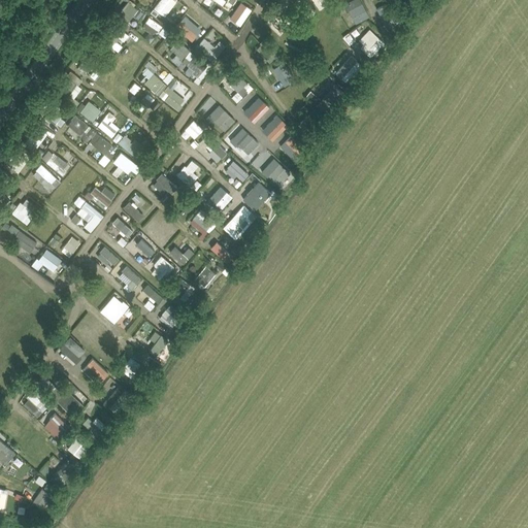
[(117,15),(127,24),(137,9),(128,1),(117,15)]
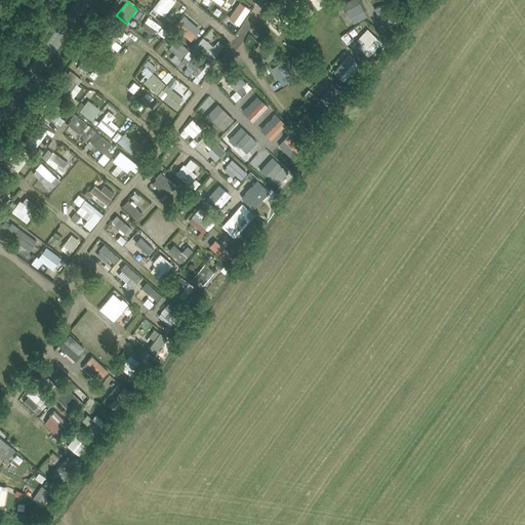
[(228,17),(238,25),(250,8),(240,1),(228,17)]
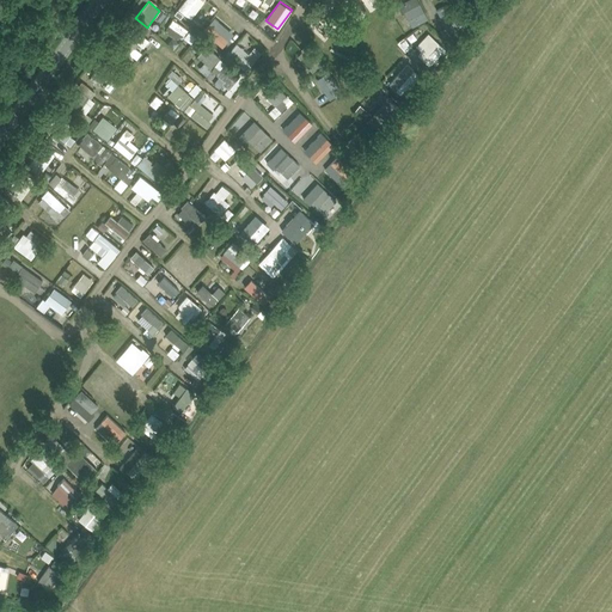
[(420,2),(404,11),(412,26),(428,18),(420,2)]
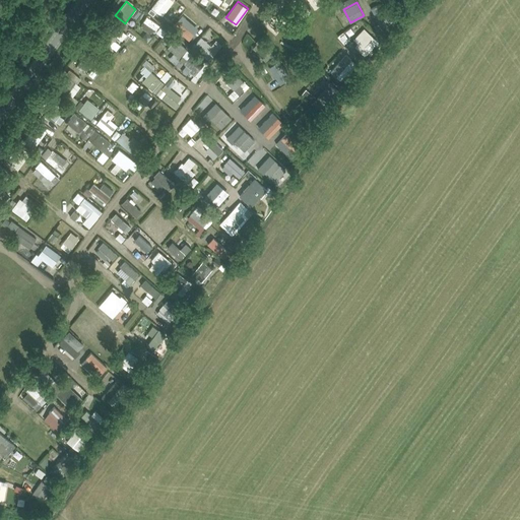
[(111,21),(116,25),(119,20),(114,16),(110,21),(111,21)]
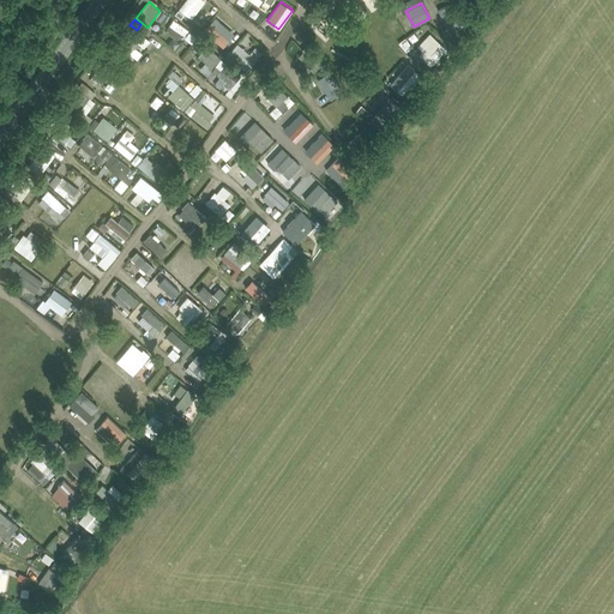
[(170,25),(168,30),(168,32),(176,40),(185,36),(188,30),(174,19),(170,25)]
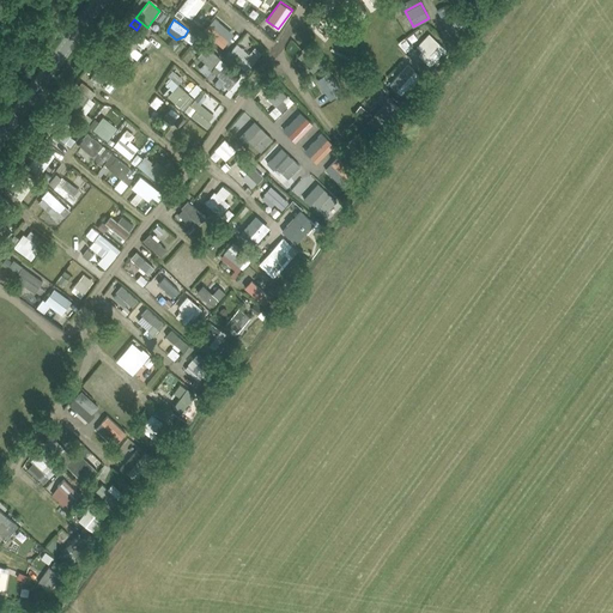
[(132,55),(129,53),(134,47),(137,49),(139,44),(138,43),(139,42),(134,37),(135,36),(129,31),(115,48),(128,59),(132,55)]
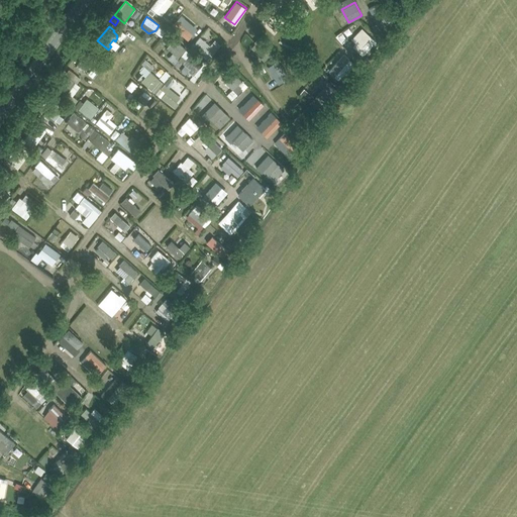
[(162,35),(165,30),(160,26),(157,31),(162,35)]
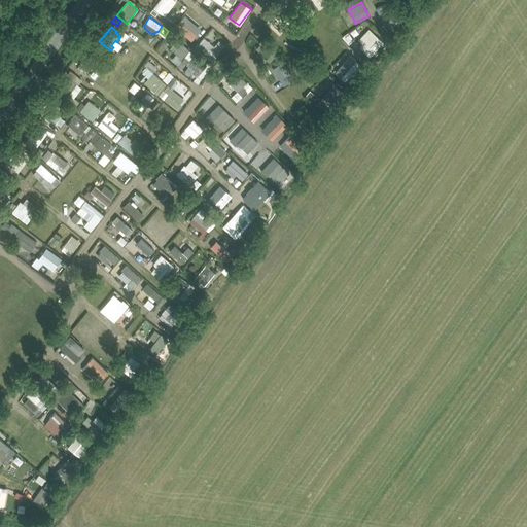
[(374,34),(369,29),(358,40),(362,43),(359,46),(371,57),(383,42),(374,33),(374,34)]
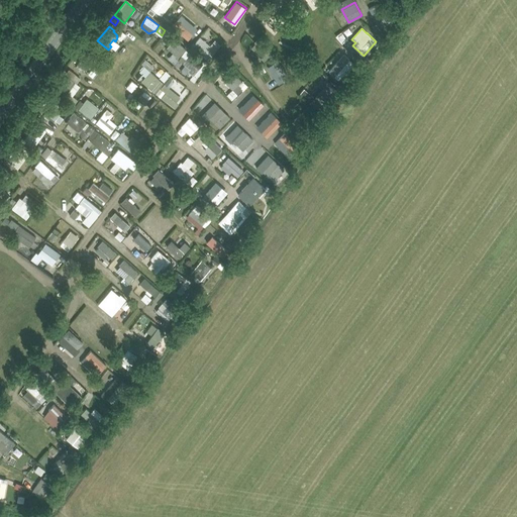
[(163,38),(168,42),(169,42),(172,39),(171,38),(173,37),(168,33),(163,38)]
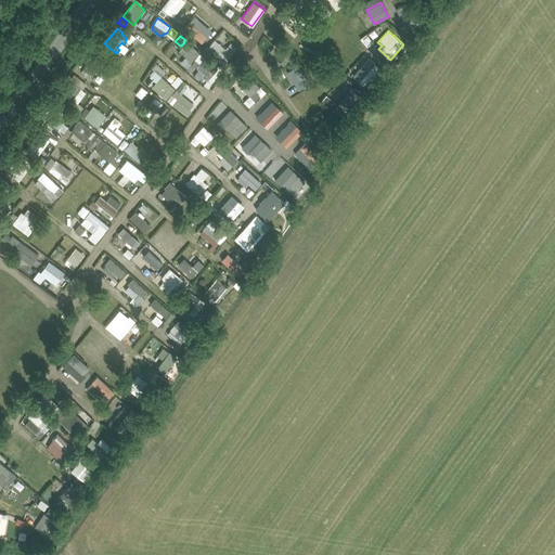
[(223,64),(232,54),(221,46),(221,44),(216,39),(206,50),(211,55),(213,54),(223,64)]
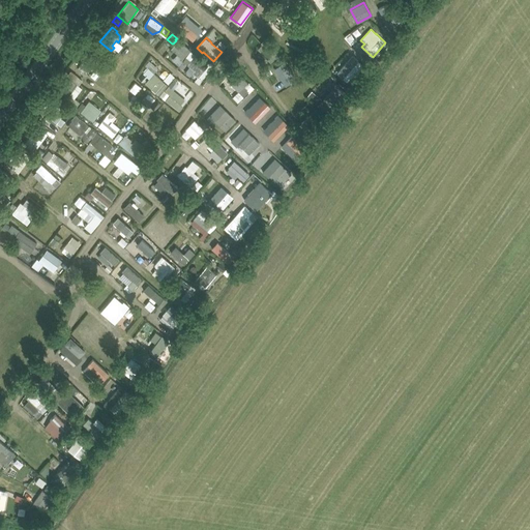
[(183,58),(190,50),(179,39),(171,49),(183,58)]
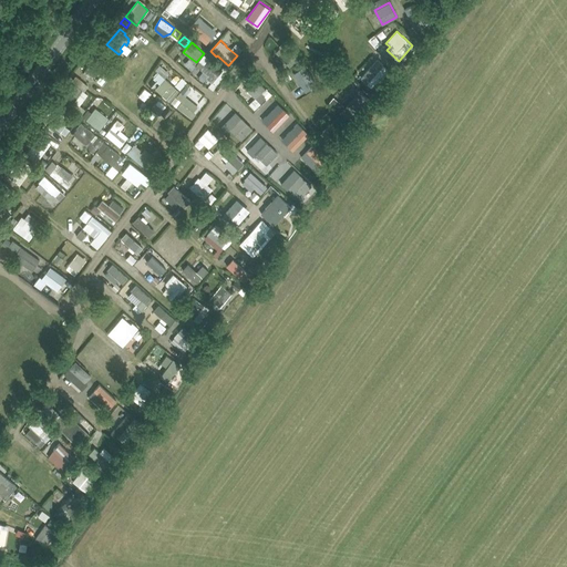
[(209,59),(200,69),(208,75),(206,79),(212,83),(223,70),(209,59)]
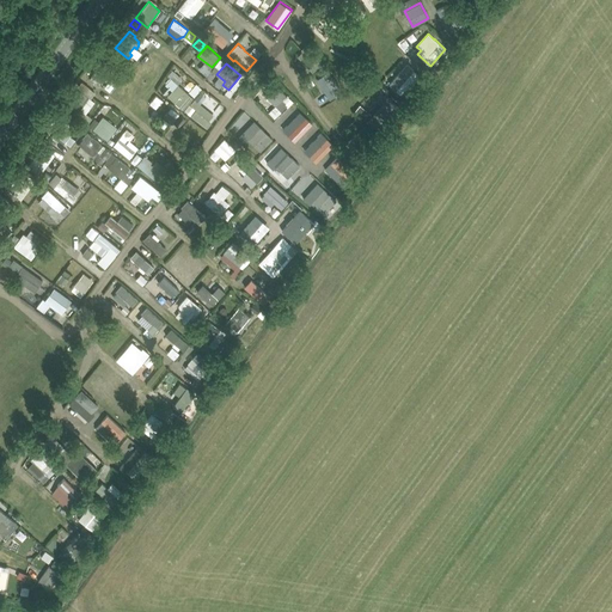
[(399,95),(418,77),(407,63),(387,83),(399,95)]
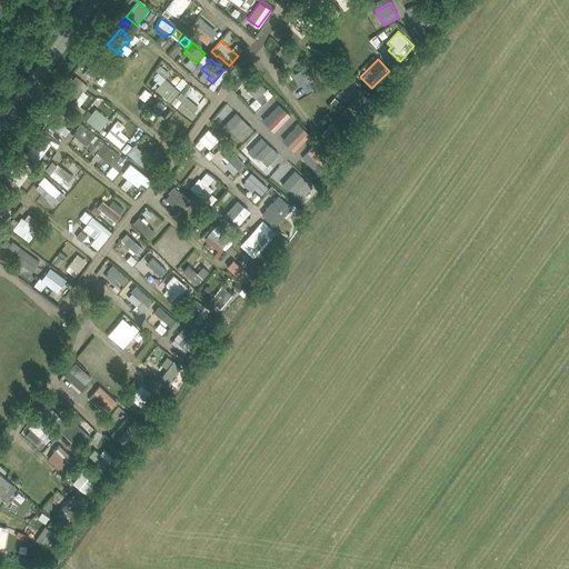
[(319,86),(306,67),(300,70),(303,76),(299,79),(307,92),(311,89),(312,90),(319,86)]
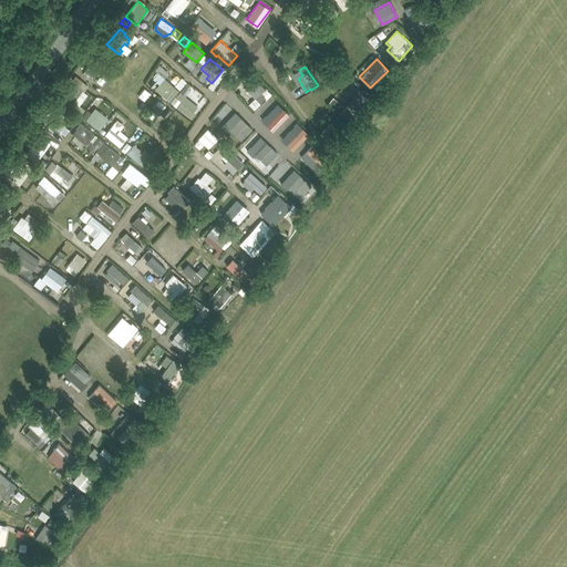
[(388,72),(392,76),(397,71),(392,66),(388,72)]
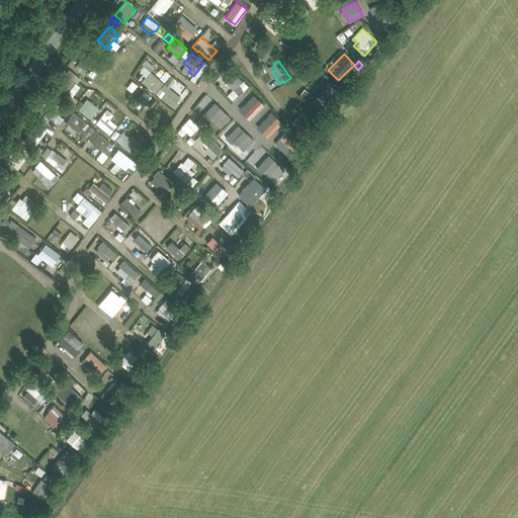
[(258,68),(262,74),(267,71),(263,65),(258,68)]
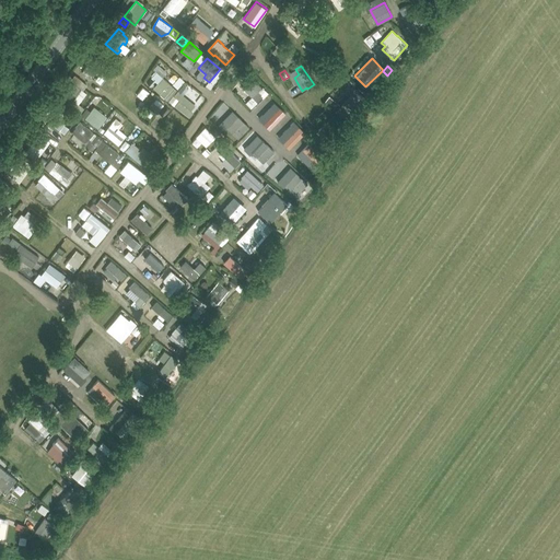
[(152,78),(147,83),(152,88),(156,82),(158,83),(153,88),(167,100),(177,90),(163,78),(156,71),(151,77),(152,78)]
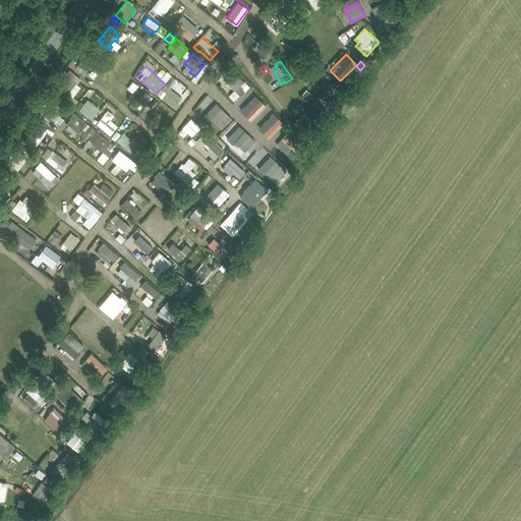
[(73,79),(76,74),(70,69),(66,74),(73,79)]
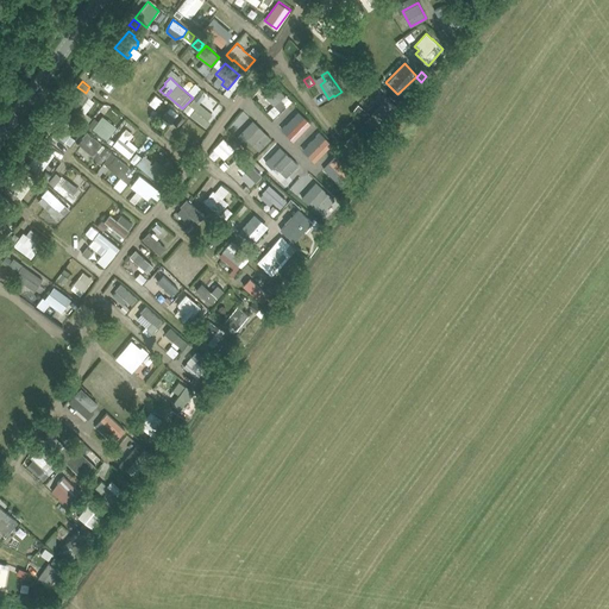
[(280,111),(286,105),(281,100),(286,95),(271,81),(265,87),(269,89),(263,95),(280,111)]
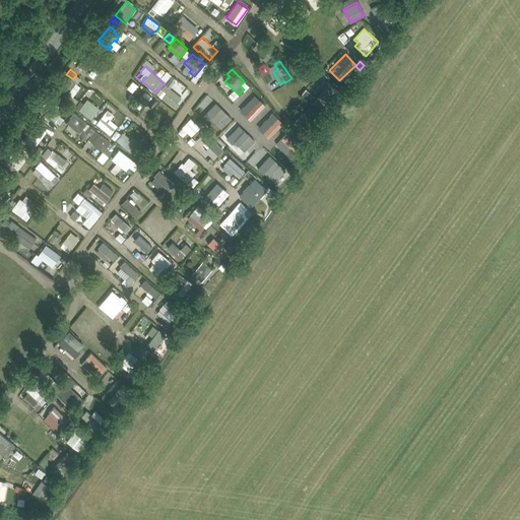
[(166,70),(160,78),(166,81),(171,73),(166,70)]
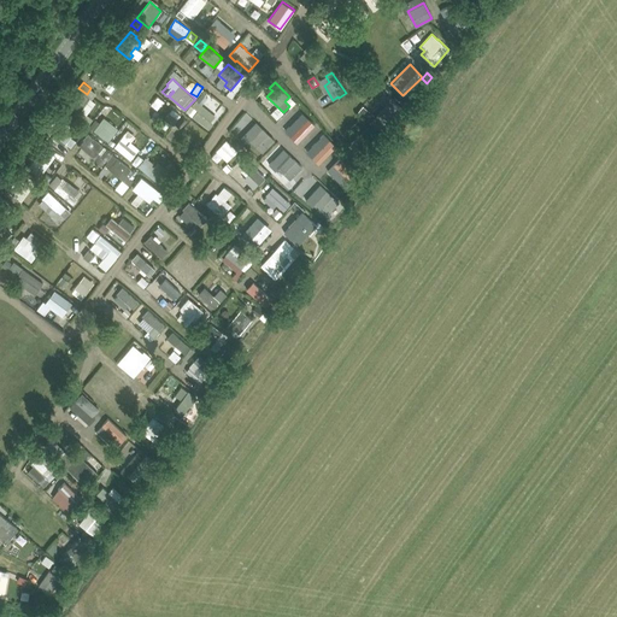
[(72,109),(84,117),(95,103),(84,93),(72,109)]
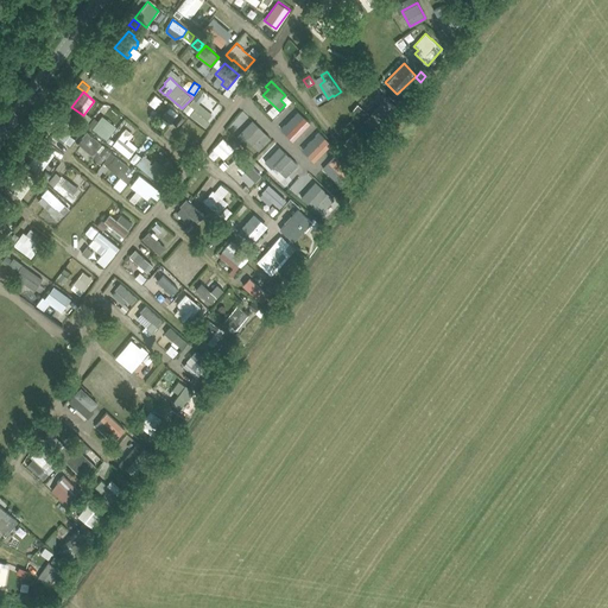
[(381,118),(387,121),(399,108),(385,96),(365,121),(373,128),(381,118)]
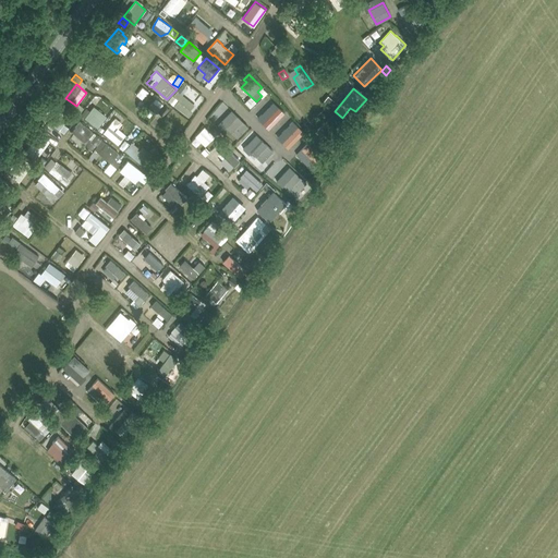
[(174,105),(179,99),(173,95),(169,100),(174,105)]
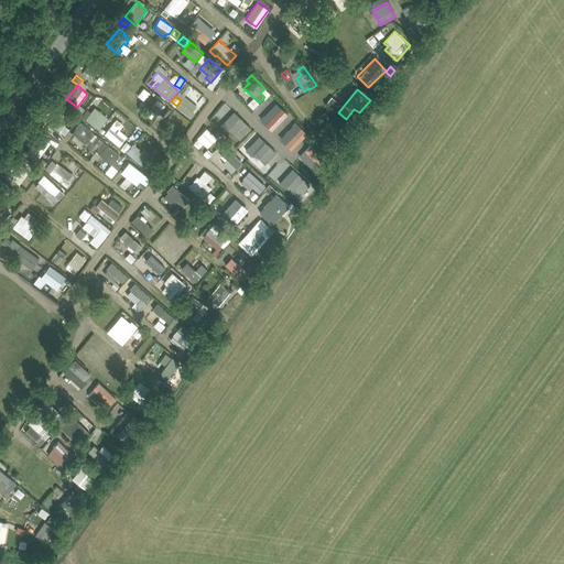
[(191,118),(195,112),(193,111),(197,106),(185,96),(181,101),(176,107),(191,118)]
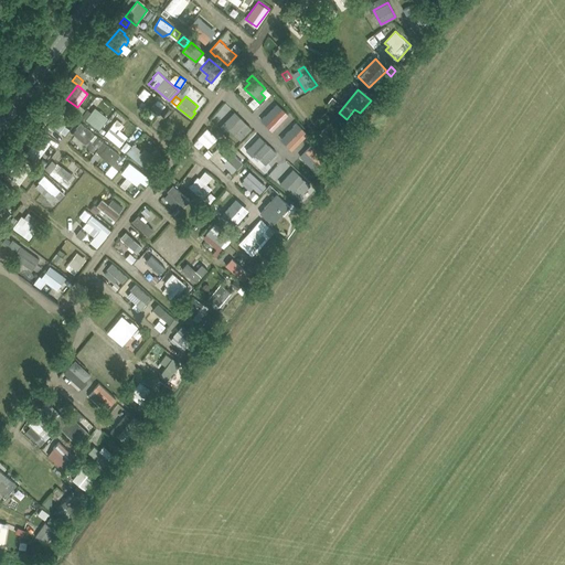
[(278,113),(284,107),(273,96),(267,103),(278,113)]
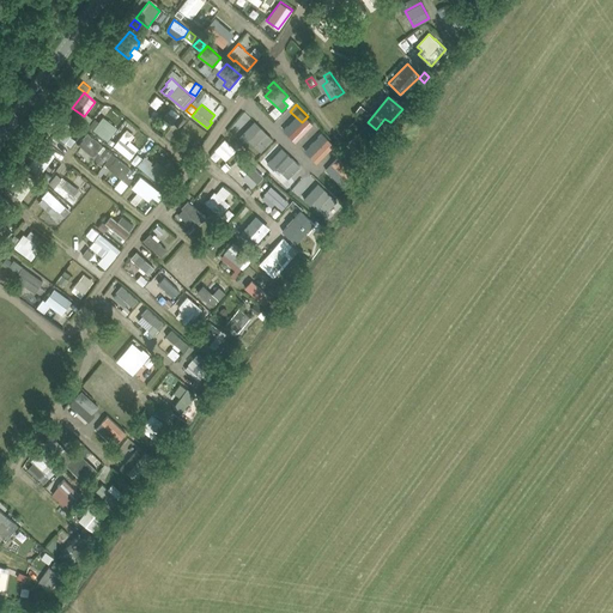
[(371,114),(360,105),(356,111),(366,120),(371,114)]
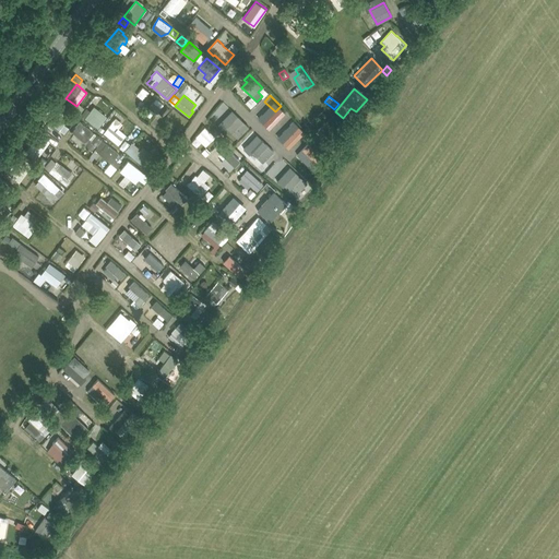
[(144,113),(152,119),(164,104),(156,98),(144,113)]
